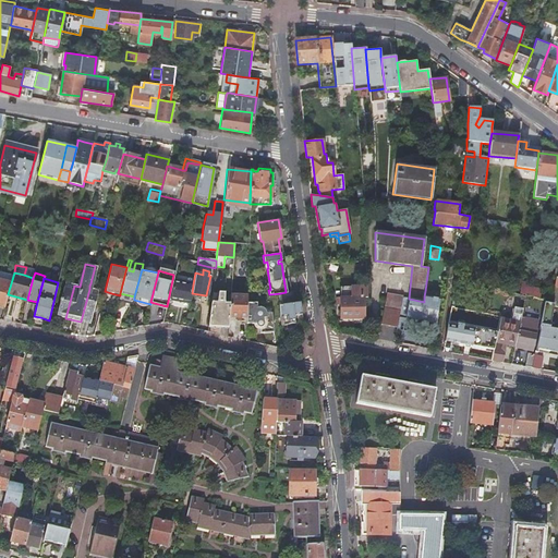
[(0,305),(4,307),(8,294),(11,283),(0,280),(0,305)]
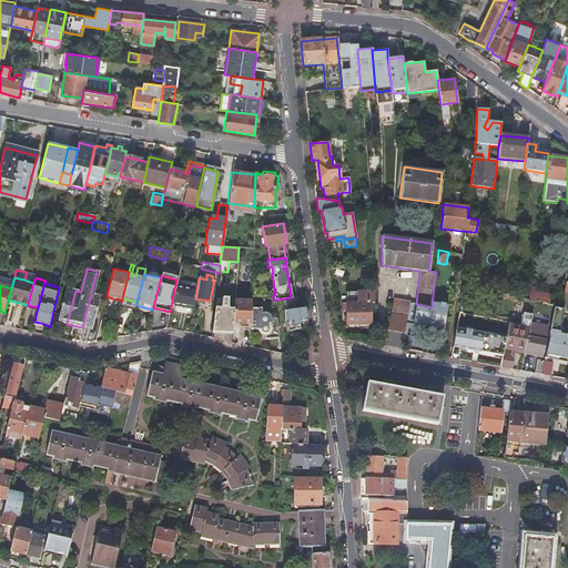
[(172,306),(193,310),(195,298),(196,290),(176,286),(172,306)]
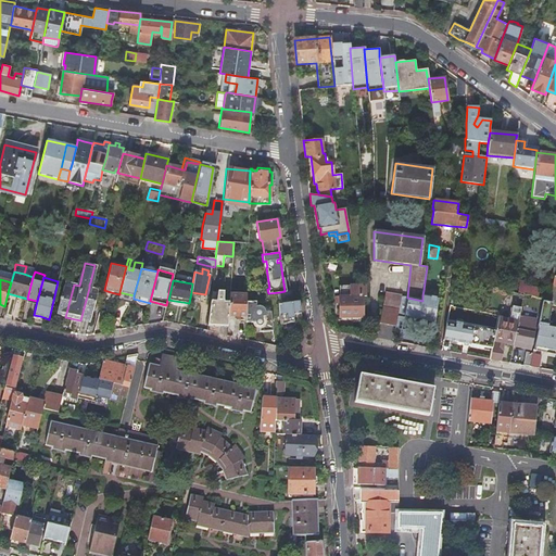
[(530,282),(519,280),(517,292),(528,294),(530,287),(530,282)]
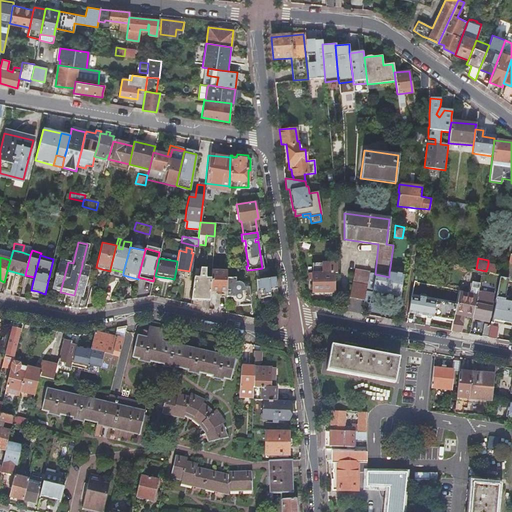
[(53,290),(60,292),(68,262),(60,260),(53,290)]
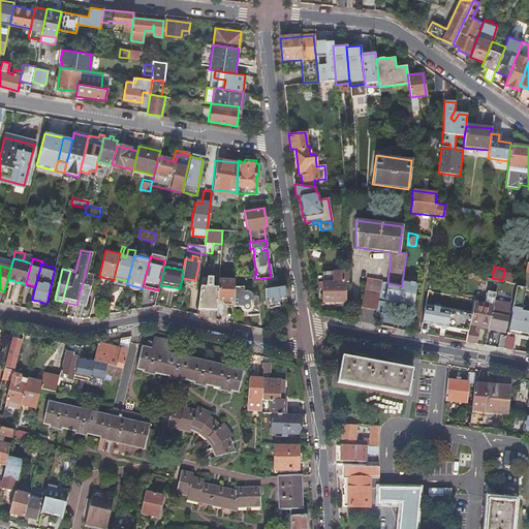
[(345,283),(348,283),(348,280),(347,273),(323,273),(323,303),(345,304),(345,283)]
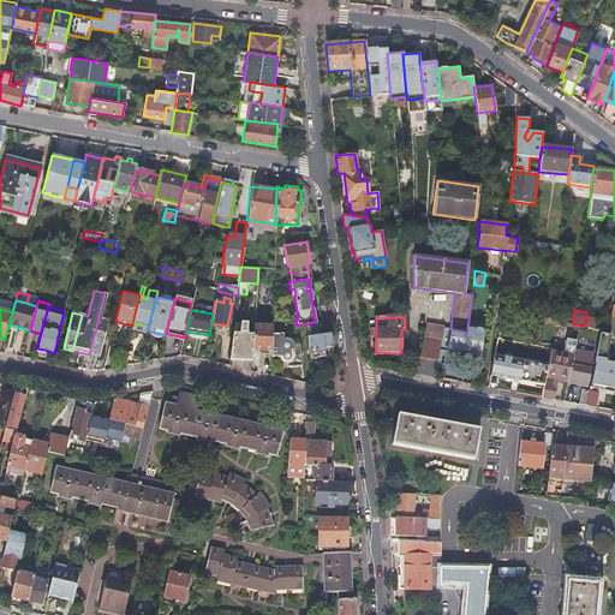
[(595,318),(586,317),(584,326),(593,329),(595,318)]
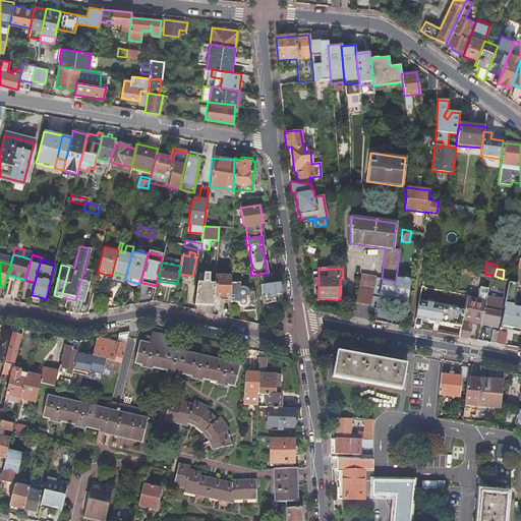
[(76,296),(75,300),(83,302),(91,272),(83,270),(76,296)]
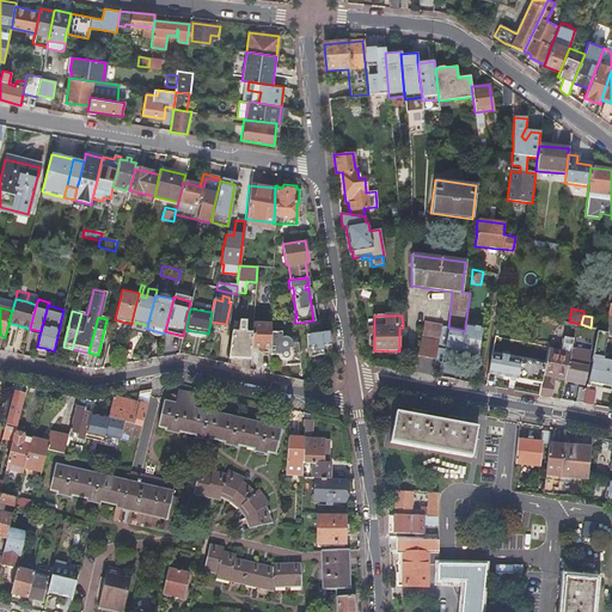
[(481,322),(466,319),(465,325),(481,329),(481,322)]
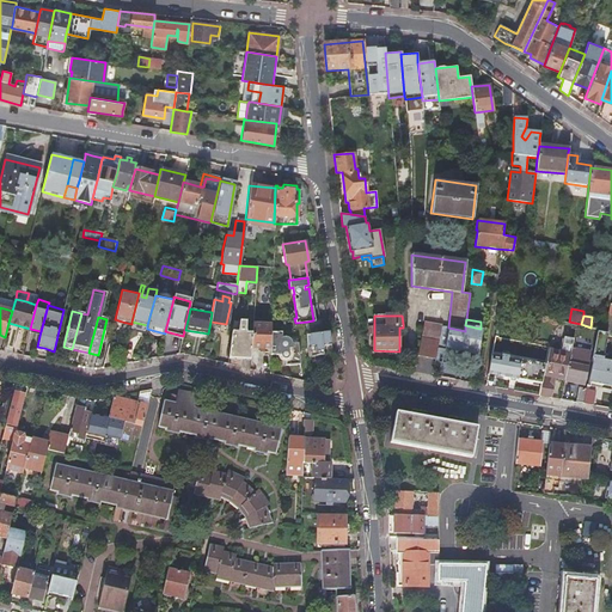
[(228,357),(250,360),(250,348),(251,334),(244,332),(245,322),(239,320),(239,322),(233,320),(230,350),(228,357)]
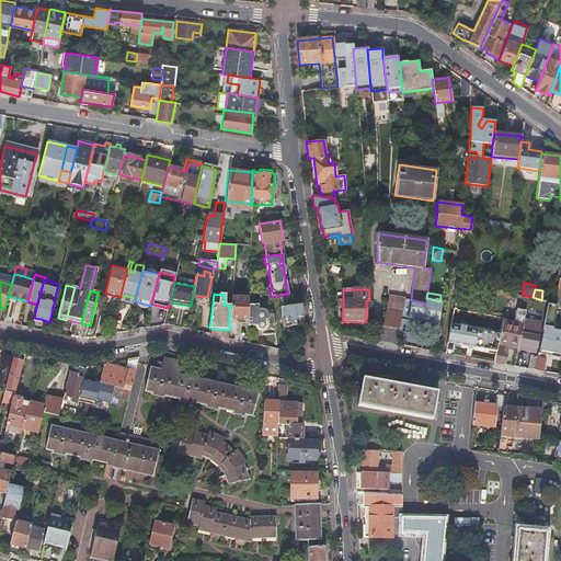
[(296,305),(294,294),(287,294),(282,295),(283,306),(296,305)]
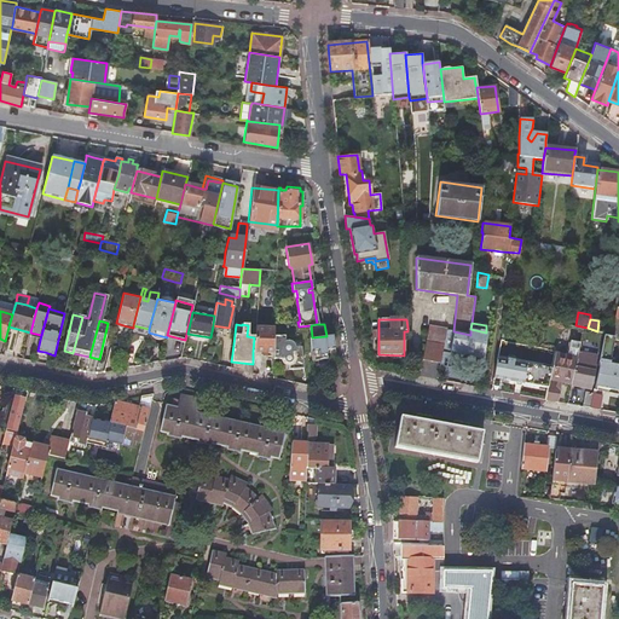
[(149,333),(149,329),(133,325),(133,328),(132,330),(134,333),(145,335),(148,334),(149,333)]
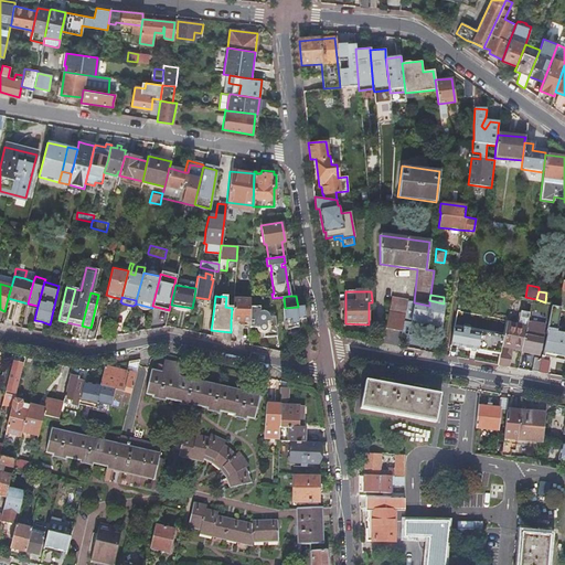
[(385,328),(402,331),(407,301),(407,300),(392,297),(385,328)]
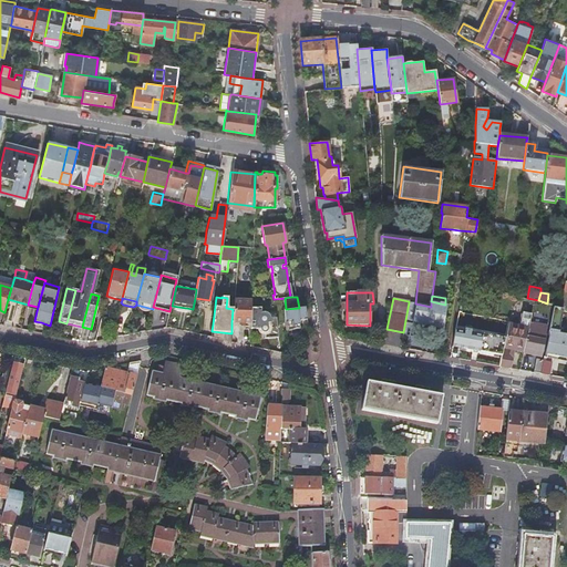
[(553,307),(544,352),(543,360),(540,374),(548,375),(552,362),(545,361),(546,359),(547,358),(548,357),(549,354),(566,358),(566,333),(557,331),(562,310),(566,311),(566,307),(566,299),(562,298),(560,305),(559,307),(559,308),(553,307)]
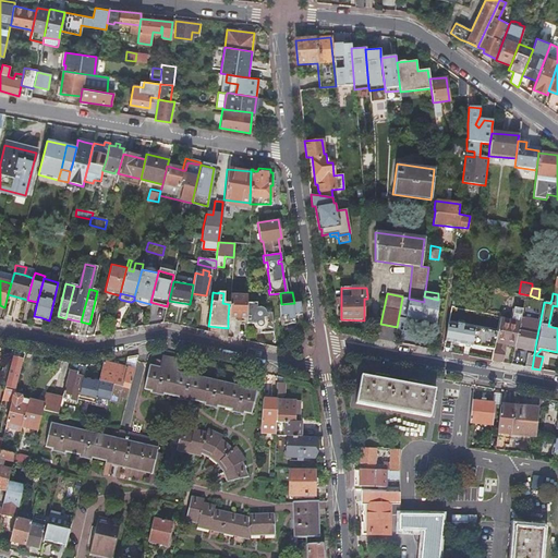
[(246,318),(246,302),(246,295),(230,295),(229,304),(228,317),(246,318)]
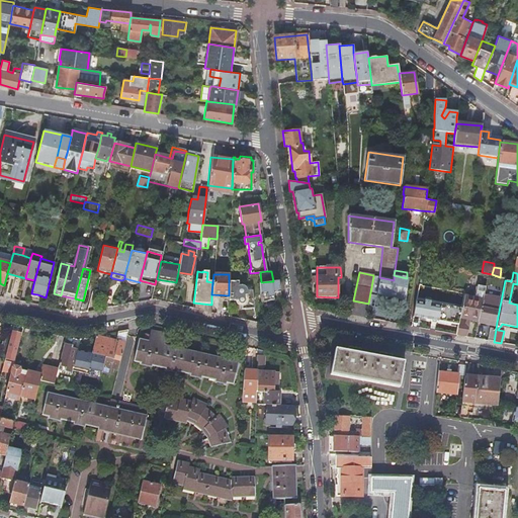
[(404,299),(408,278),(407,278),(394,275),(394,280),(379,277),(373,276),(368,304),(367,308),(371,309),(370,314),(383,317),(385,309),(377,308),(378,307),(379,303),(378,300),(379,295),(404,299)]
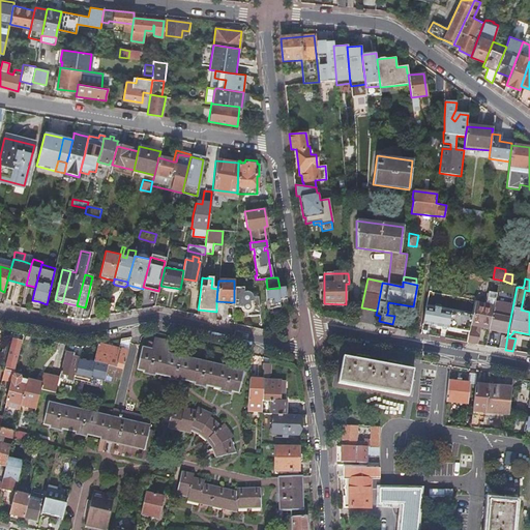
[(234,302),(233,307),(240,307),(241,310),(242,311),(244,311),(245,311),(246,317),(259,316),(257,298),(247,299),(247,297),(246,296),(244,295),(243,295),(243,288),(234,287),(234,302)]
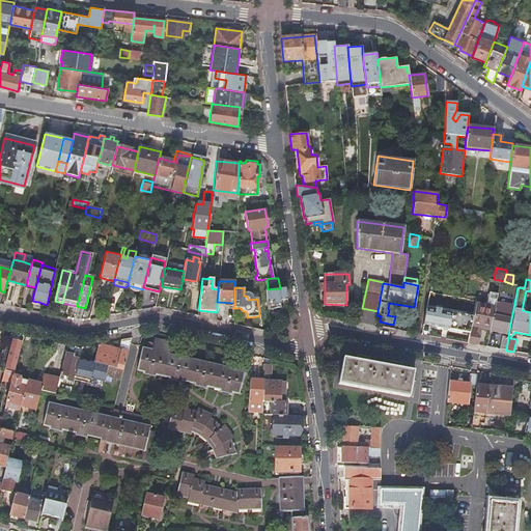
[(268,289),(266,290),(267,302),(267,309),(281,307),(279,300),(286,299),(285,287),(280,288),(268,289)]
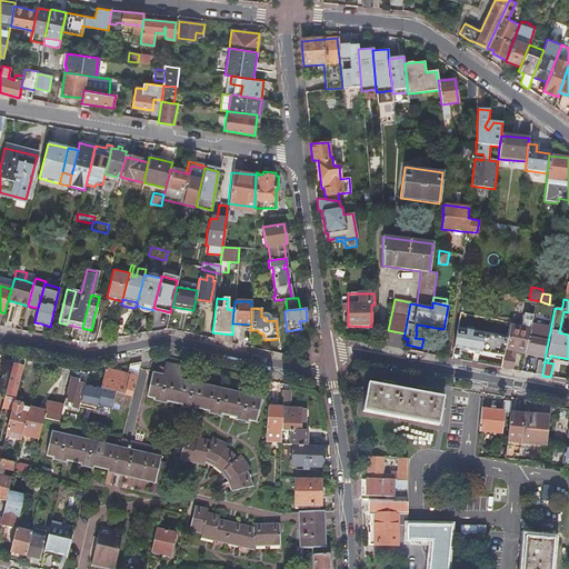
[(516,351),(526,353),(529,331),(532,315),(523,313),(520,327),(509,325),(505,346),(516,348),(516,351)]
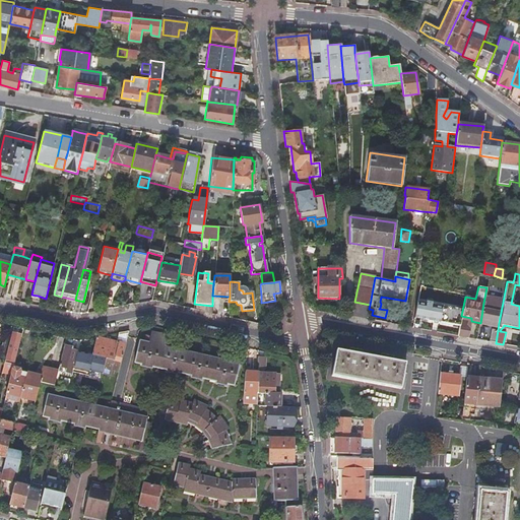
[(442,305),(424,301),(420,319),(438,322),(442,305)]
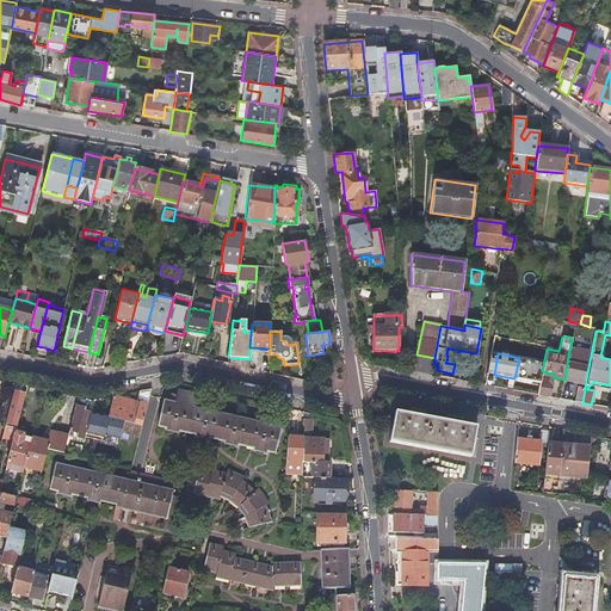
[(568,356),(565,380),(582,383),(587,360),(568,356)]
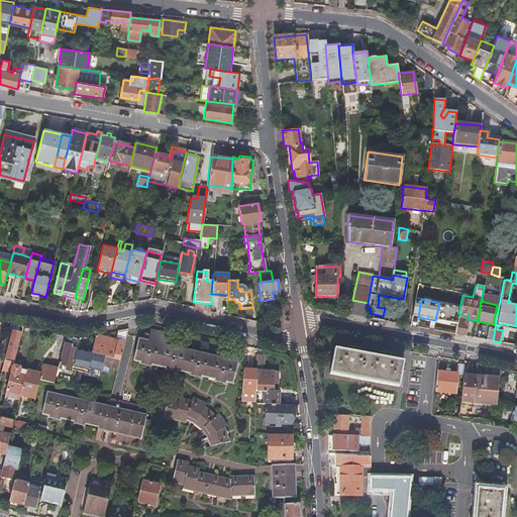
[(454,334),(467,336),(469,324),(464,323),(466,319),(458,317),(454,334)]
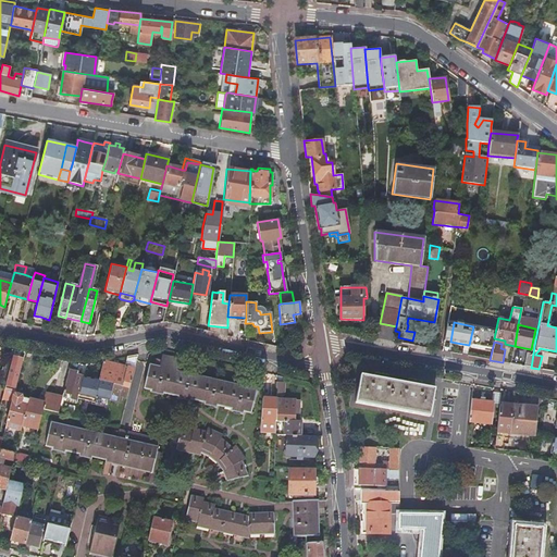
[(523,367),(531,368),(533,354),(527,353),(523,367)]
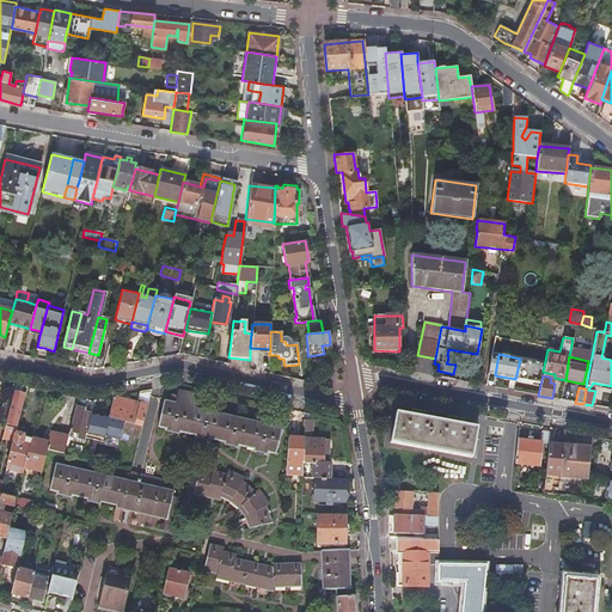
[(146,407),(151,390),(139,392),(136,402),(115,397),(114,397),(108,418),(123,422),(120,440),(129,442),(130,436),(139,439),(145,412),(146,407)]
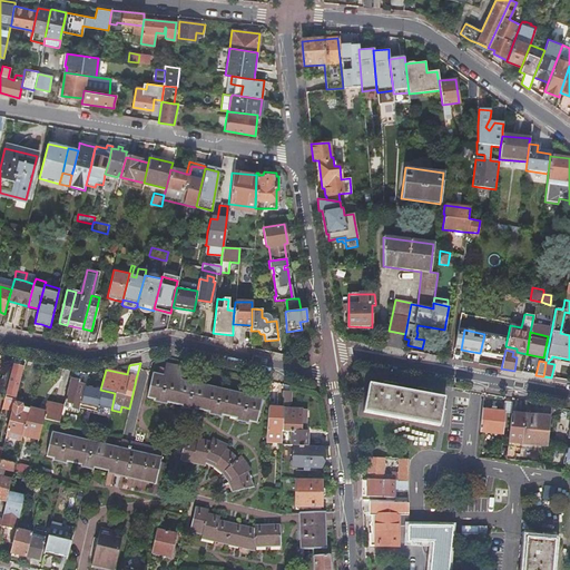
[(12,411),(13,403),(23,366),(13,364),(2,408),(12,411)]
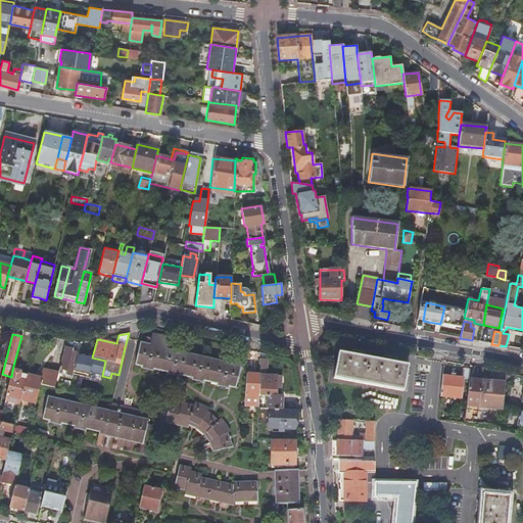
[(148,346),(139,344),(135,365),(235,387),(239,368),(165,350),(169,339),(151,335),(148,346)]
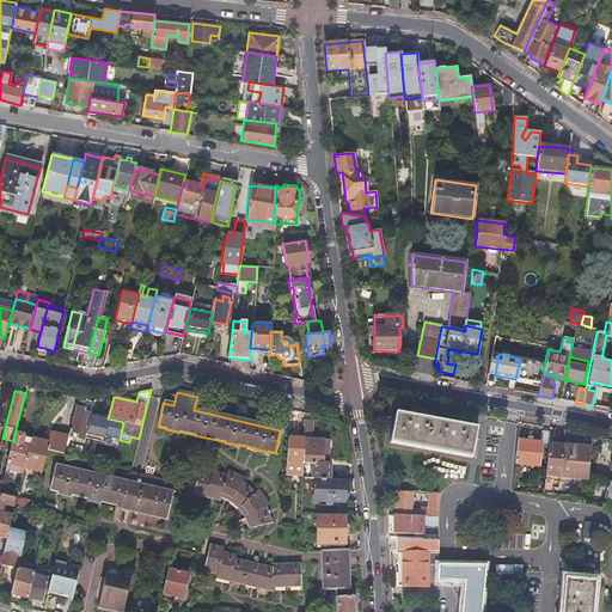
[(77,438),(85,440),(85,436),(91,414),(84,411),(85,409),(75,407),(69,430),(78,433),(77,438)]
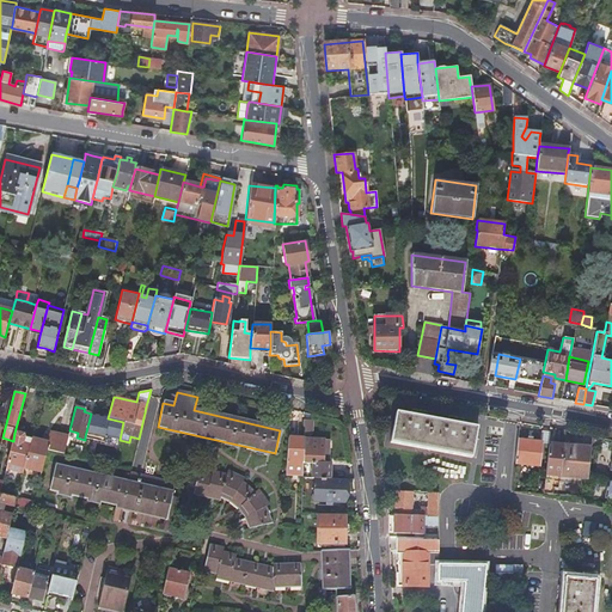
[(396,411),(393,420),(390,444),(438,452),(470,458),(477,427),(461,423),(463,420),(463,418),(457,418),(451,416),(450,422),(439,420),(424,416),(426,411),(418,411),(412,409),(411,415),(396,411)]
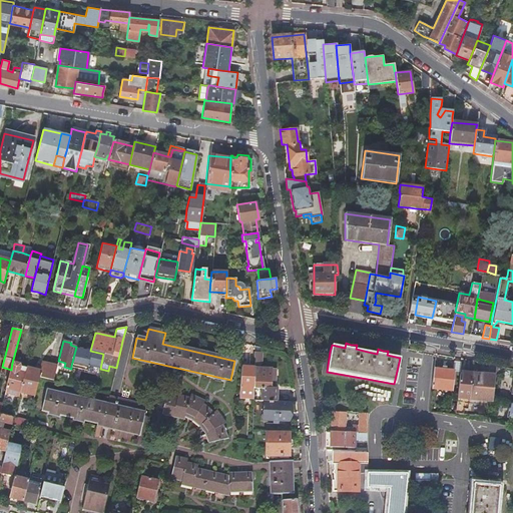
[(87,366),(100,369),(103,354),(90,351),(76,347),(71,366),(85,370),(87,366)]
